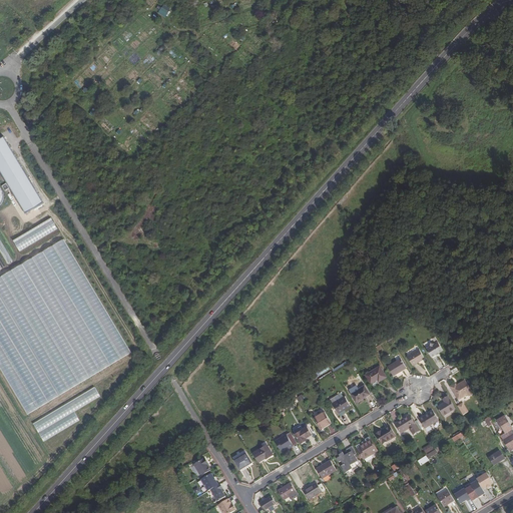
[(163,4),(159,13),(166,17),(171,8),(163,4)]
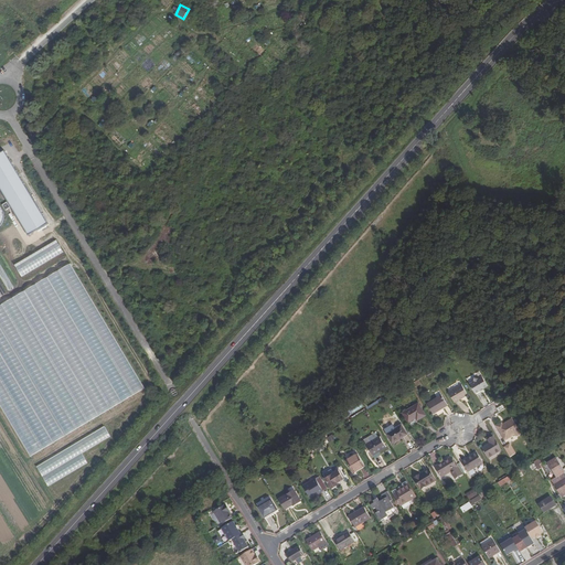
[(152,21),(158,28),(163,22),(158,17),(152,21)]
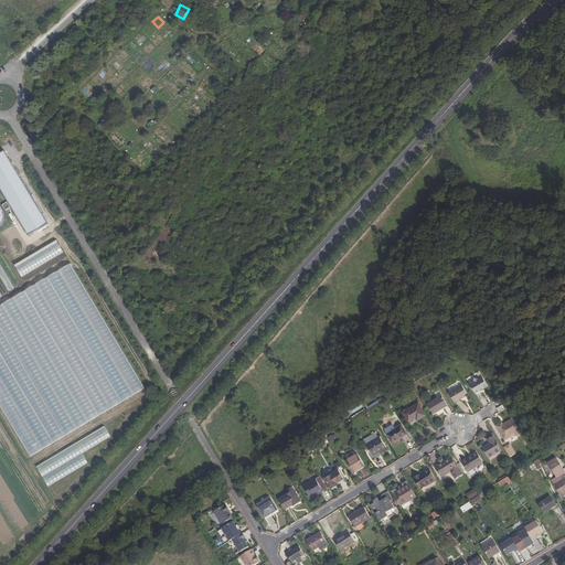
[(10,157),(7,151),(0,153),(0,185),(30,236),(50,224),(10,157)]
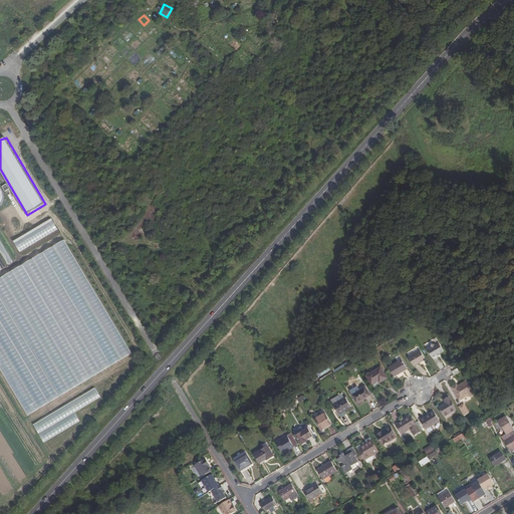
[(52,220),(14,243),(19,252),(57,229),(52,220)]
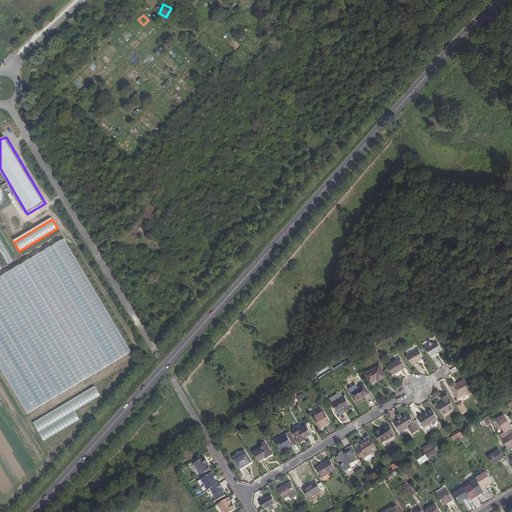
[(62,239),(0,276),(0,367),(27,413),(130,352),(62,239)]
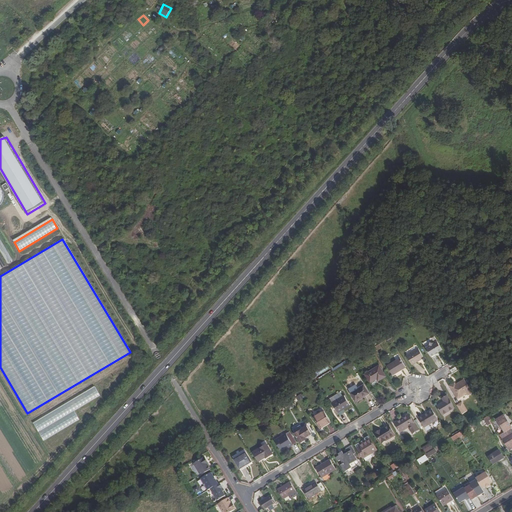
[(435,354),(439,352),(442,349),(437,341),(433,343),(430,342),(429,345),(425,348),(430,357),(435,354)]
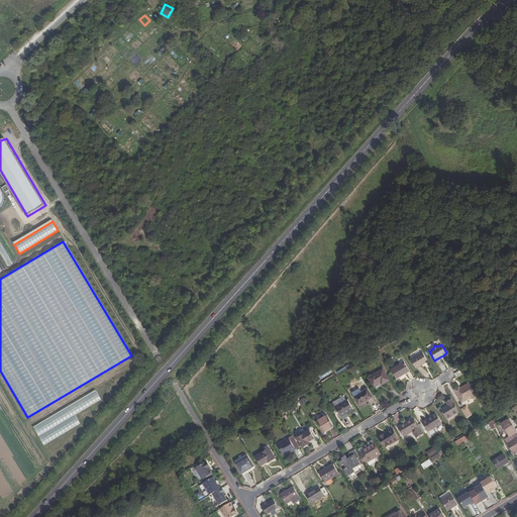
[(411,357),(417,368),(428,362),(422,351),(411,357)]
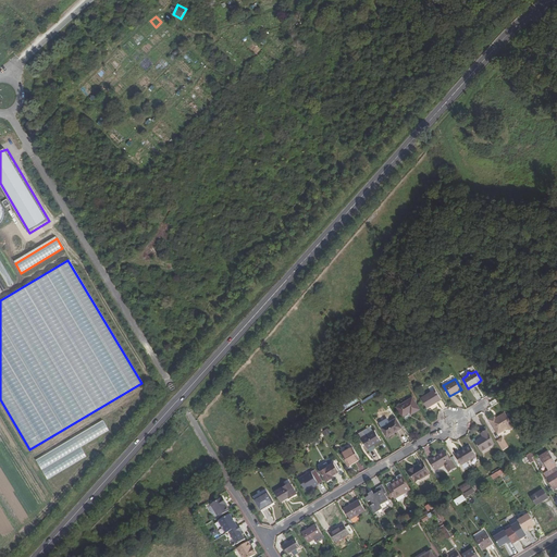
[(441,399),(434,390),(421,397),(428,407),(441,399)]
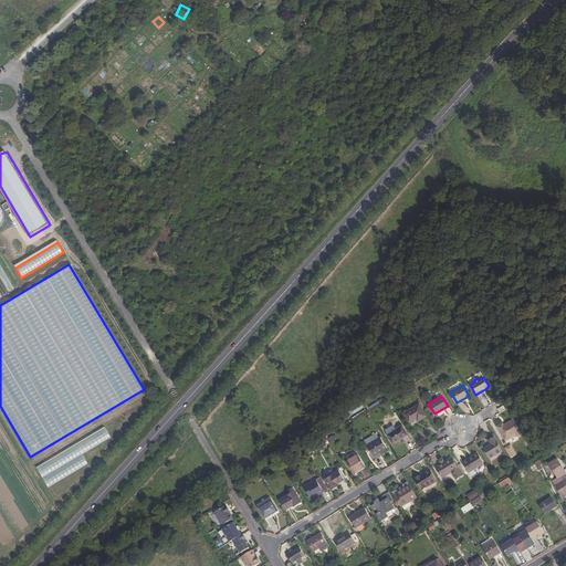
[(404,413),(409,422),(417,418),(418,420),(427,416),(419,404),(404,413)]
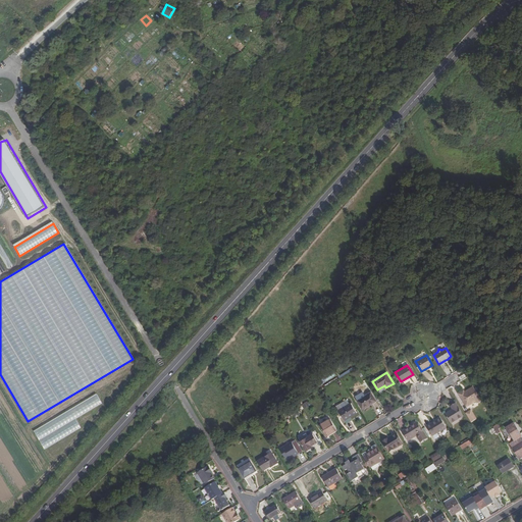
[(464,393),(463,390),(459,394),(466,407),(475,401),(476,403),(481,400),(473,386),(466,390),(466,392),(464,393)]
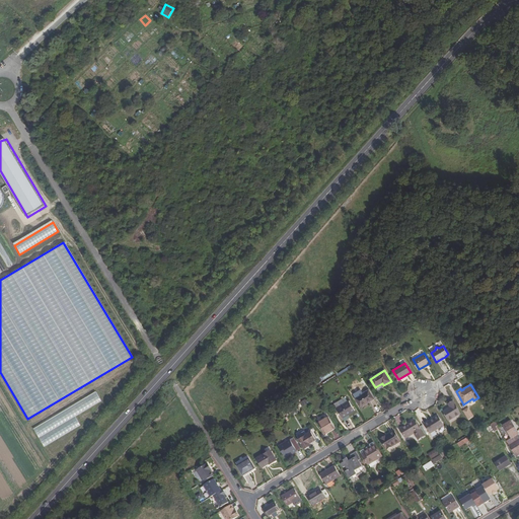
[(360,406),(374,398),(368,389),(355,397),(360,406)]
